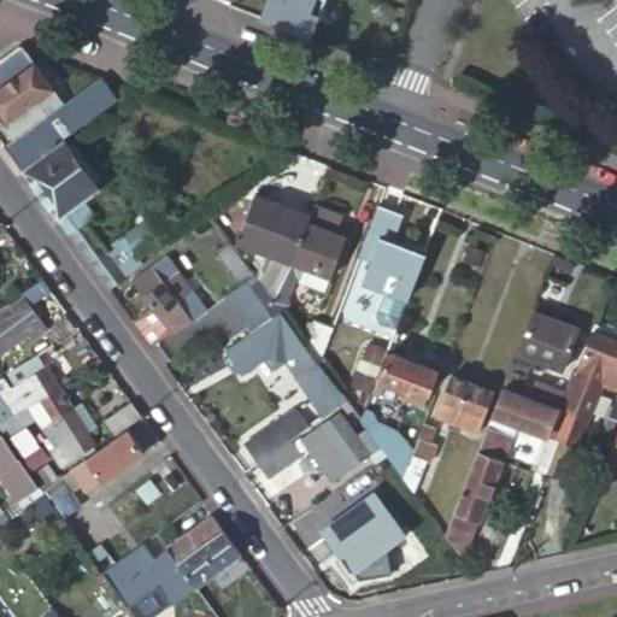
[(317,24),(325,0),(268,0),(266,4),(317,24)]
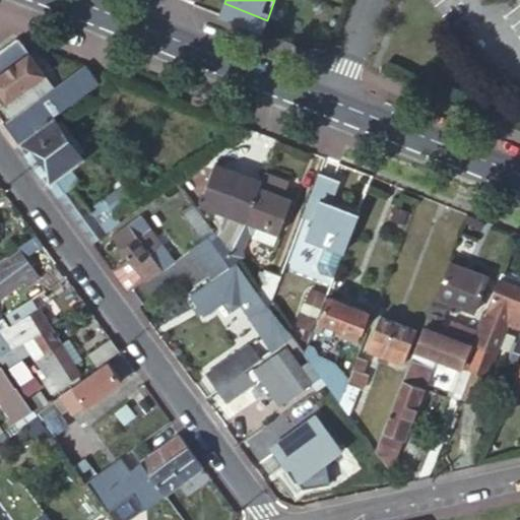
[(53,119),(70,106),(69,104),(99,83),(86,65),(57,87),(29,50),(0,70),(0,100),(12,116),(26,106),(29,111),(8,125),(20,142),(53,119)]
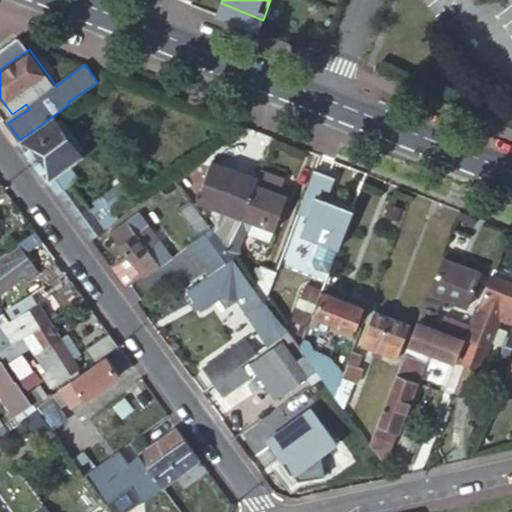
[(82,157),(52,117),(20,140),(75,216),(92,239),(106,229),(73,184),(81,178),(71,164),(82,157)]
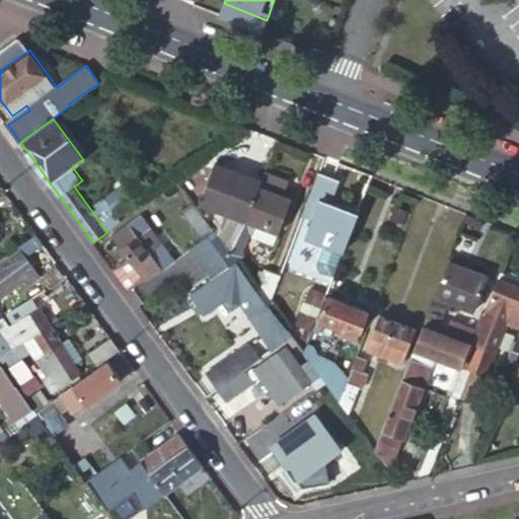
[(261,186),(262,181),(217,164),(201,205),(246,222),(261,186)]
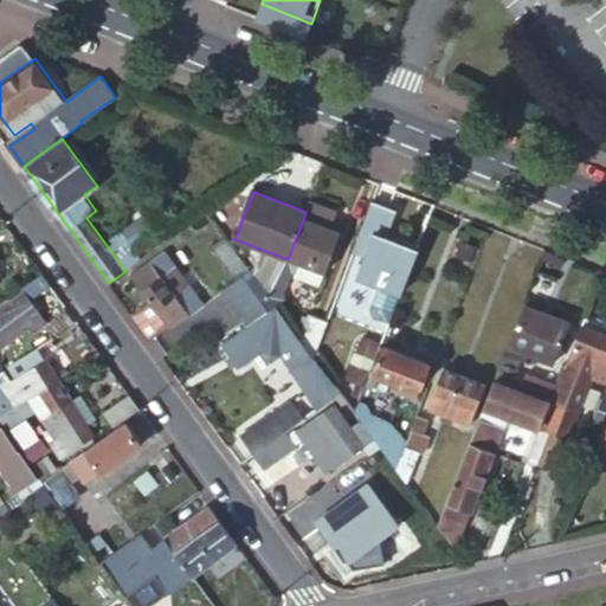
[(140,253),(166,234),(149,211),(115,236),(120,242),(128,237),(140,253)]
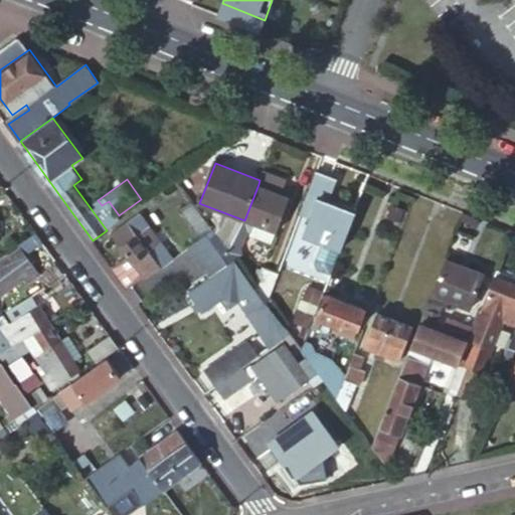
[(244,220),(231,254),(236,261),(240,258),(242,256),(246,251),(241,246),(248,227),(253,229),(256,222),(275,230),(289,196),(259,184),(244,220)]
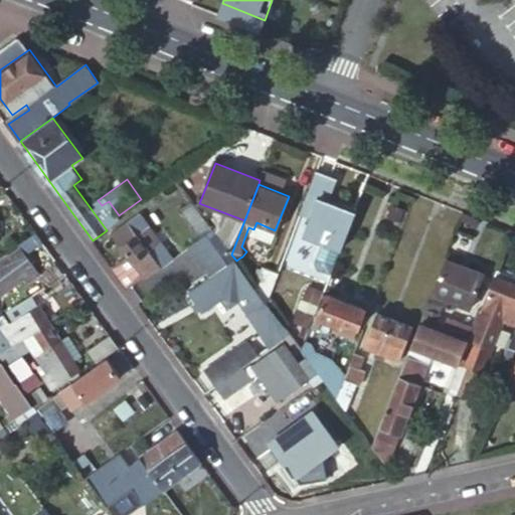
[(340,249),(355,211),(320,197),(305,235),(340,249)]
